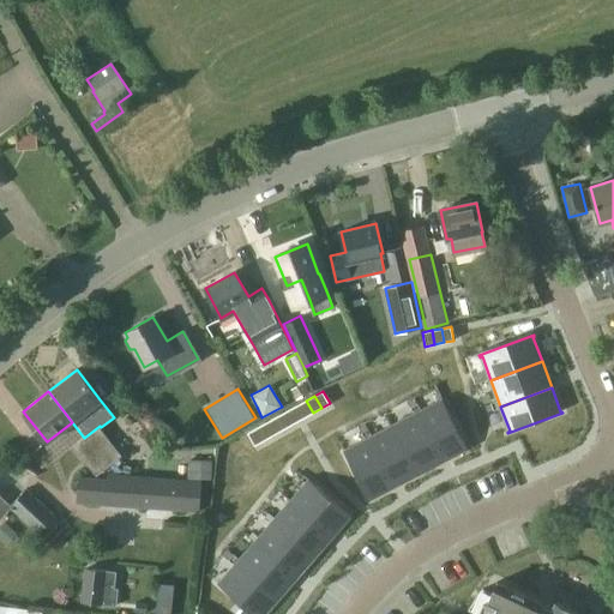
[(441,402),(417,414),(443,462),(465,450),(467,450),(468,450),(441,398),(440,399),(441,402)]
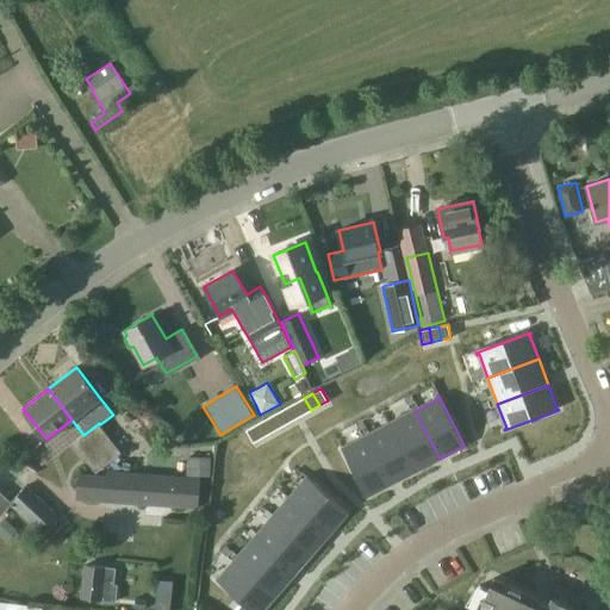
[(311,410),(304,398),(296,403),(303,415),(311,410)]
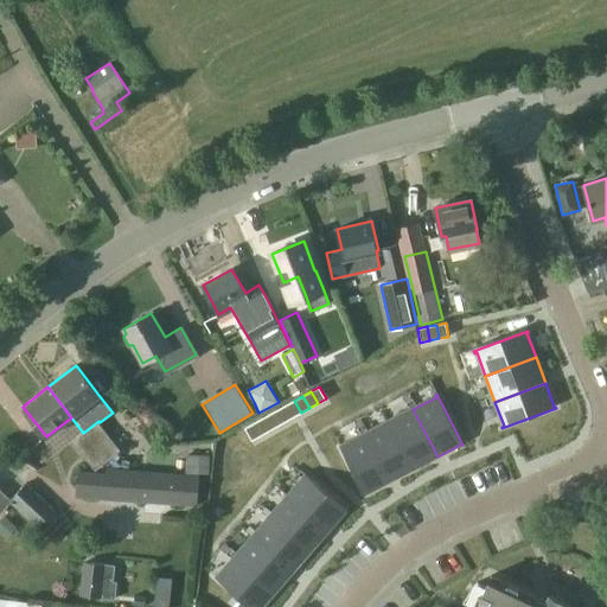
[(301,413),(294,401),(286,406),(293,417),(301,413)]
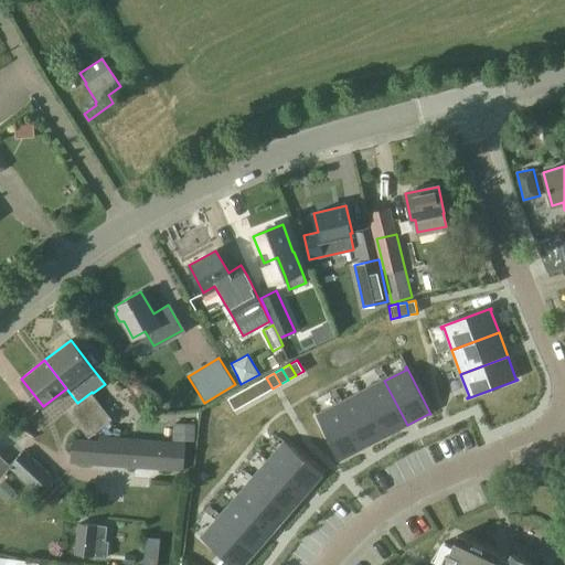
[(273,388),(266,377),(258,381),(265,393),(273,388)]
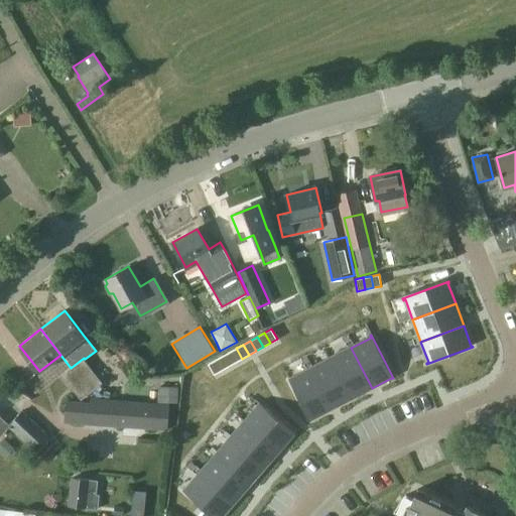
[(242,359),(236,348),(229,352),(235,363),(242,359)]
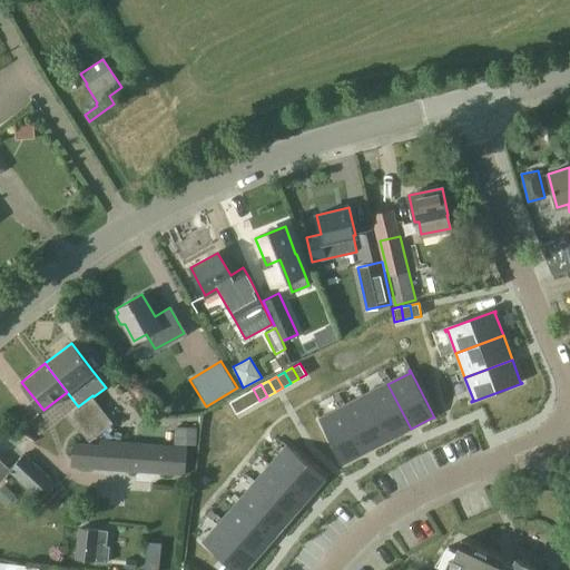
[(387,384),(365,396),(387,441),(411,429),(387,384)]
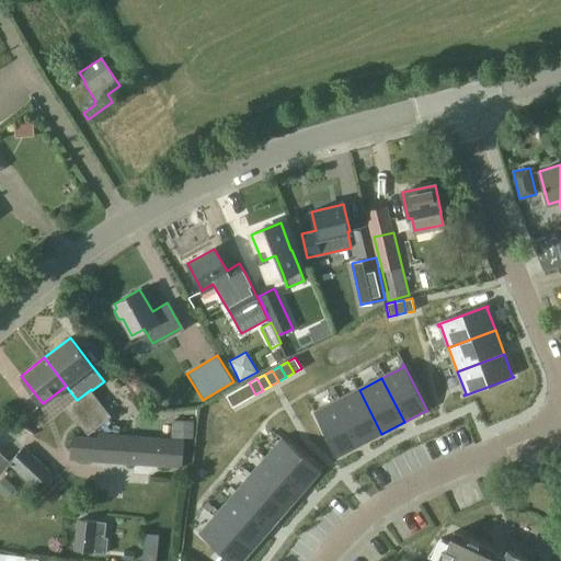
[(255,395),(249,382),(241,387),(248,399),(255,395)]
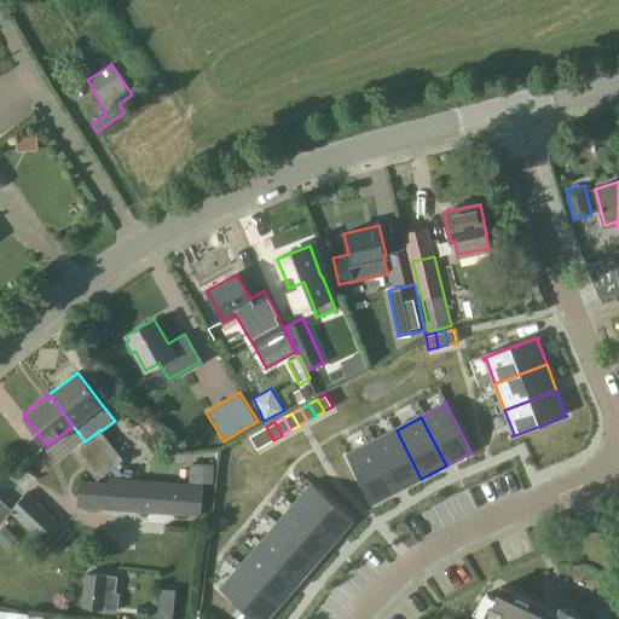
[(273,440),(266,427),(258,432),(265,445),(273,440)]
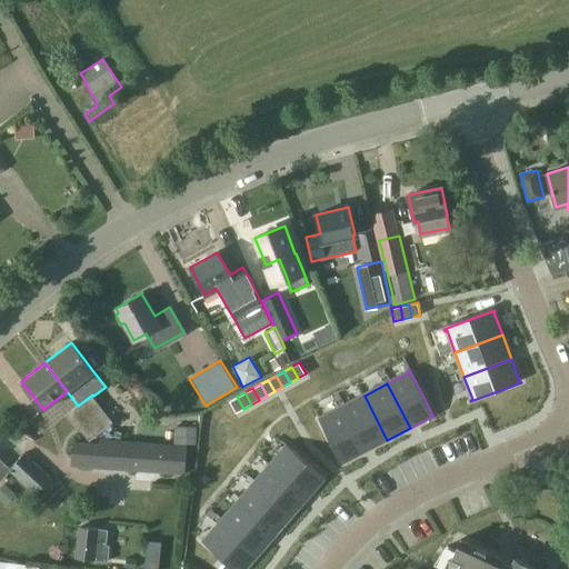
[(78,406),(99,433),(100,433),(113,423),(105,411),(93,396),(92,395),(78,406)]
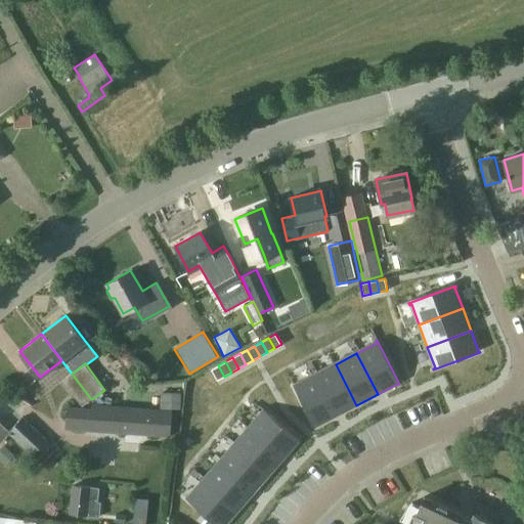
[(336,364),(314,375),(336,416),(356,405),(336,364)]
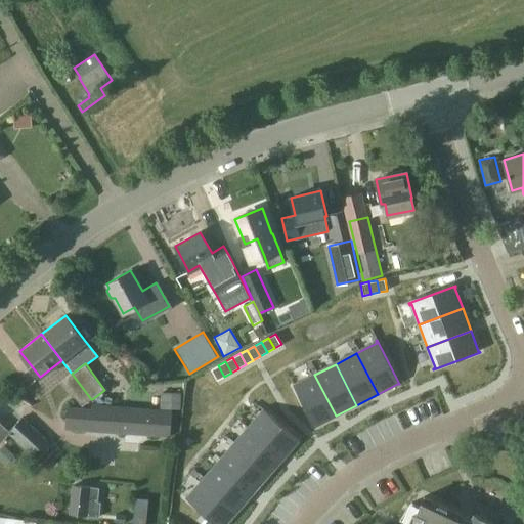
[(224,377),(218,365),(211,369),(217,381),(224,377)]
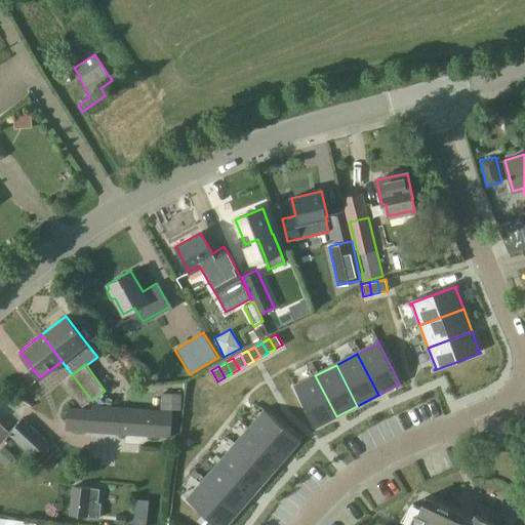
[(72,374),(64,380),(75,395),(83,406),(91,400),(72,374)]
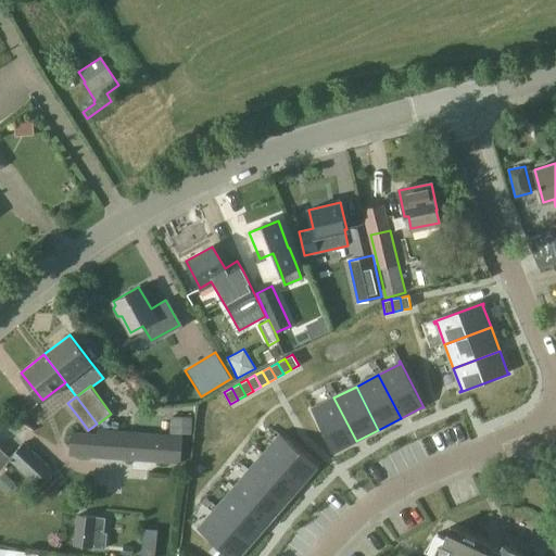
[(312,406),(310,407),(335,454),(336,453),(336,452),(356,441),(333,397),(313,408),(312,406)]
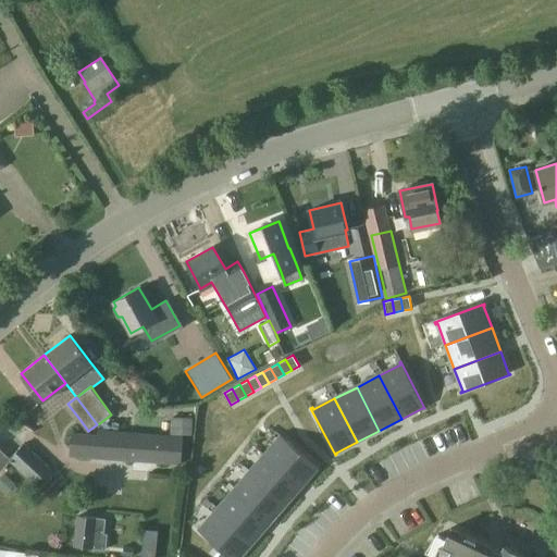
[(163,417),(163,434),(186,434),(186,417),(163,417)]
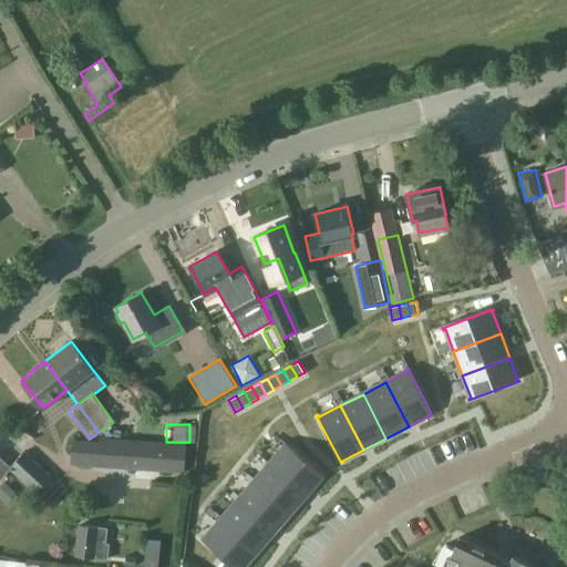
[(73,464),(184,473),(186,445),(101,437),(100,443),(75,441),(73,464)]
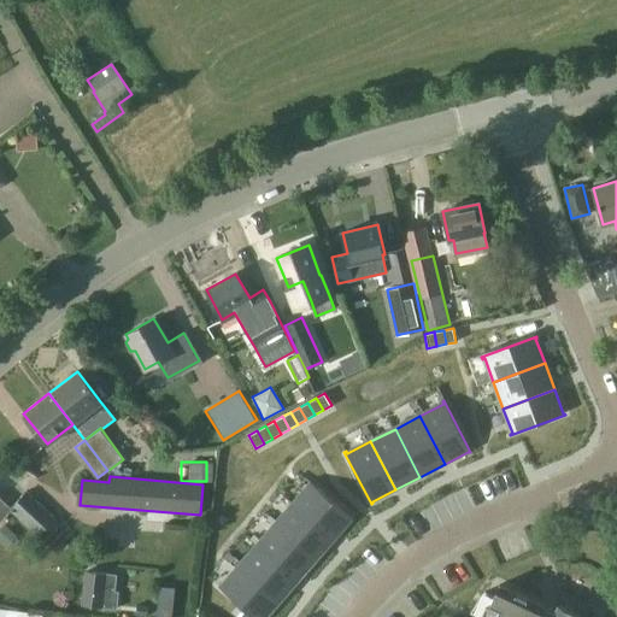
[(310,485),(293,504),(334,539),(351,519),(352,521),(353,518),(309,481),(307,482),(310,485)]
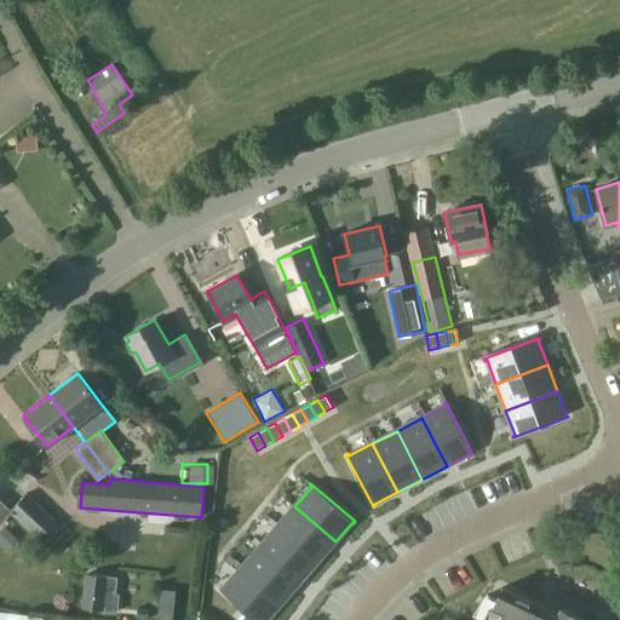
[(0,523),(10,514),(38,539),(55,521),(24,493),(10,510),(0,499),(0,523)]
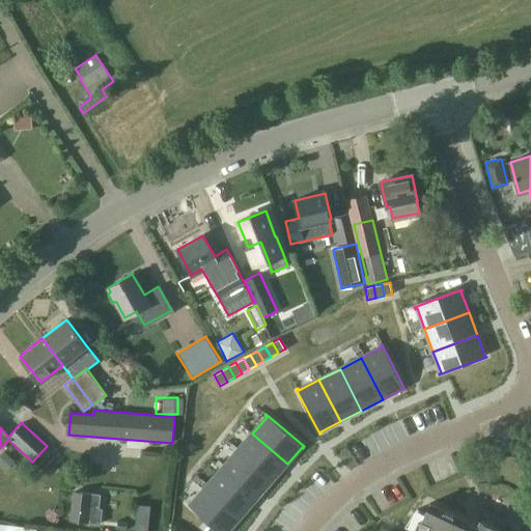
[(252,434),(236,451),(272,482),(287,464),(252,434)]
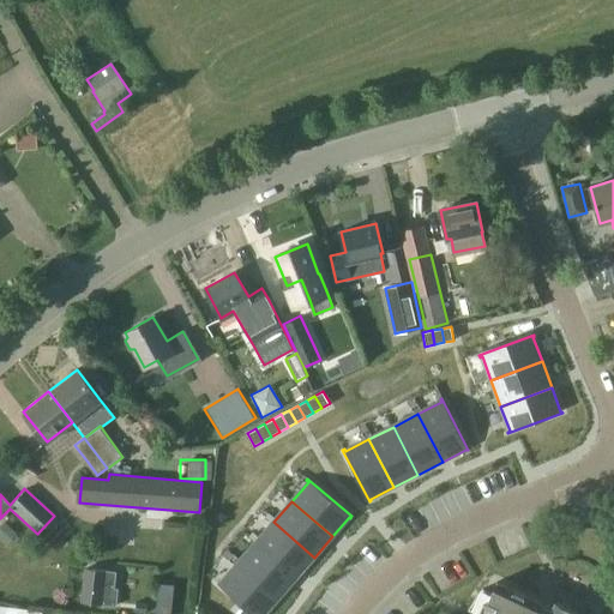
[(274,522),(256,543),(295,578),(314,558),(274,522)]
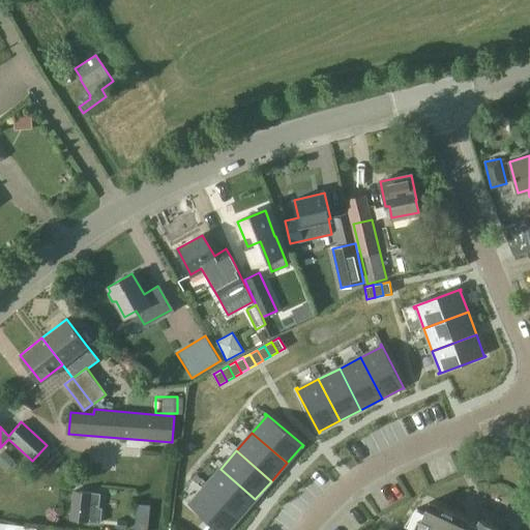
[(221,469),(204,487),(239,518),(255,499),(221,469)]
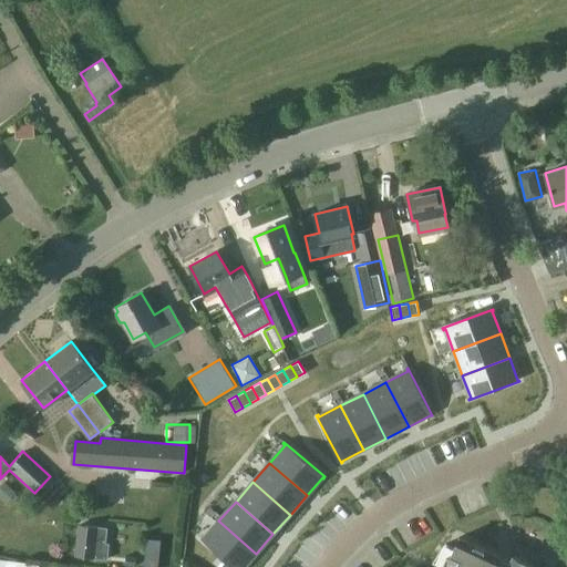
[(202,537),(199,538),(232,566),(244,566),(256,554),(218,521),(203,539),(202,537)]
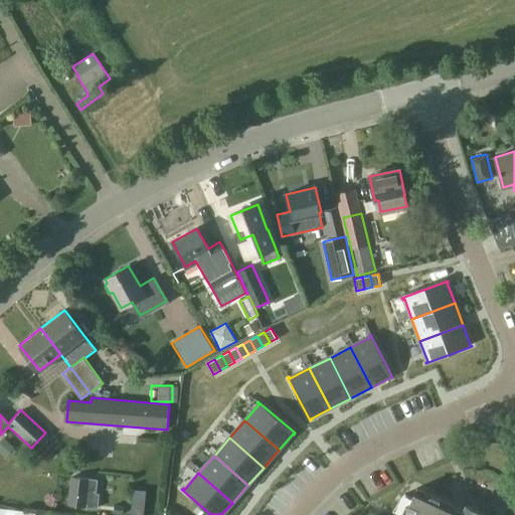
[(97,480),(71,477),(67,505),(97,508),(98,494),(95,494),(97,480)]
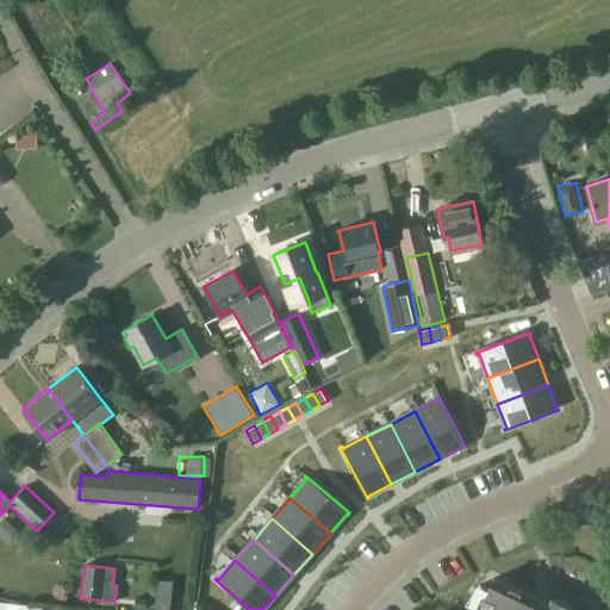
[(573,609),(574,609),(552,598),(548,604),(493,578),(487,589),(479,585),(465,605),(473,609),(573,609)]
